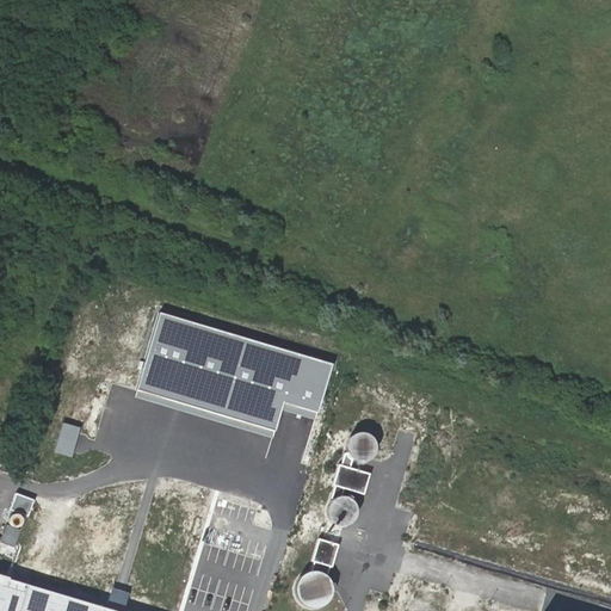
[(333,365),(159,313),(137,388),(277,431),(287,405),(319,414),(333,365)]
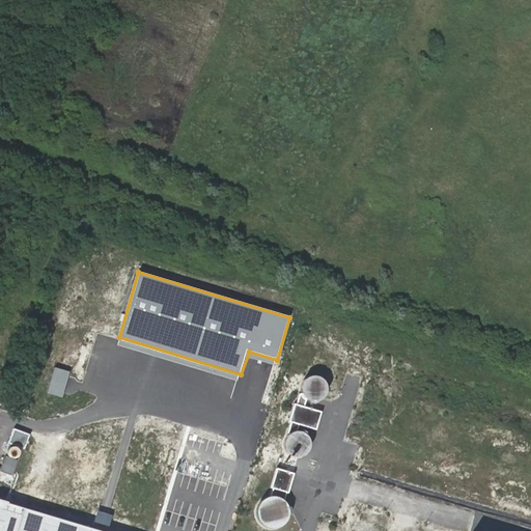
[(316,401),(320,401),(325,399),(328,396),(330,392),(331,387),(330,383),(327,379),(324,376),(318,374),(314,374),(310,376),(307,379),(304,383),(303,387),(303,391),(305,395),(308,398),(311,400),(316,401)]
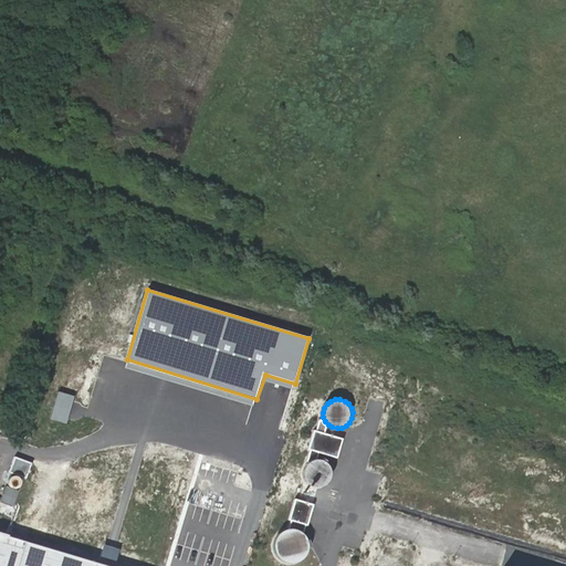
[(325,421),(323,417),(310,461),(312,463),(316,461),(321,461),(323,453),(339,459),(345,439),(327,433),(328,425),(325,421)]
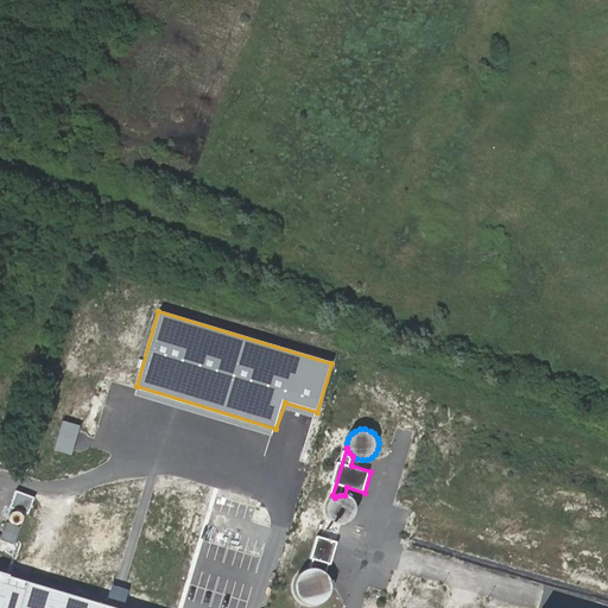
[(341,527),(347,526),(352,524),(355,520),(358,515),(358,511),(356,505),(354,500),(349,498),(344,495),(340,495),(335,498),(330,500),(328,505),(327,510),(327,514),(329,519),(331,523),(336,526),(341,527)]
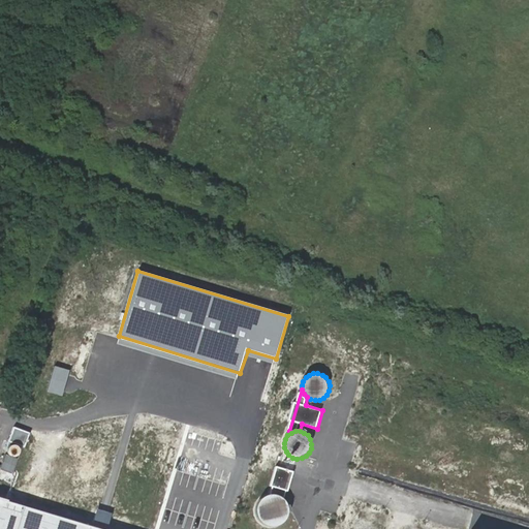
[(0,468),(9,473),(17,459),(5,454),(0,463),(0,468)]
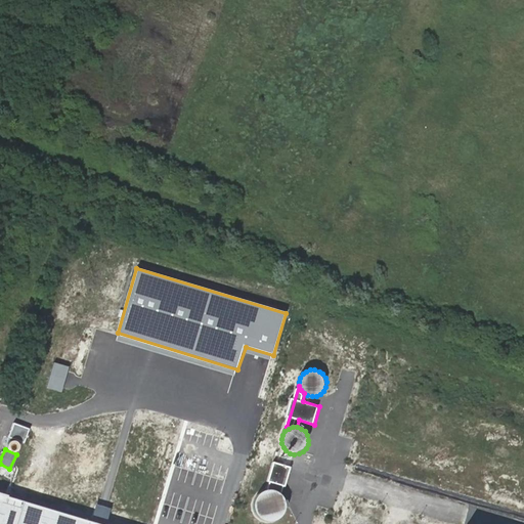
[(290,470),(273,465),(265,492),(270,491),(275,492),(279,494),(284,498),(290,470)]
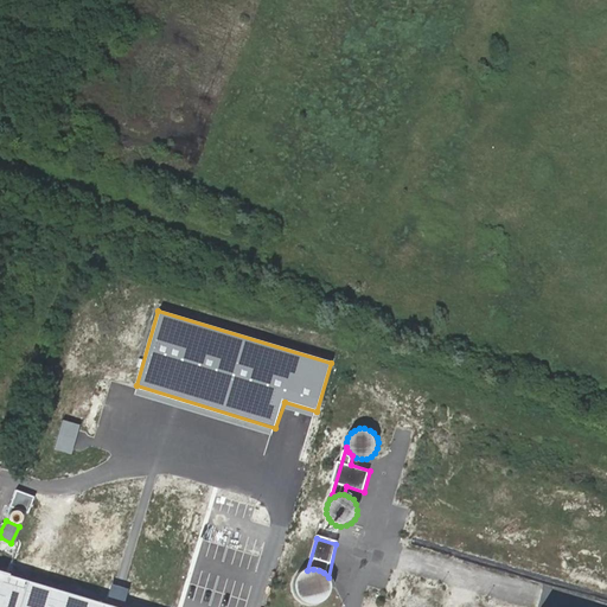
[(307,604),(312,605),(317,605),(323,602),(327,599),(330,594),(331,588),(331,582),(328,577),(324,573),(319,570),(313,569),(307,570),(304,573),(300,575),(296,580),(295,585),(295,589),(296,594),(299,598),(302,601),(307,604)]
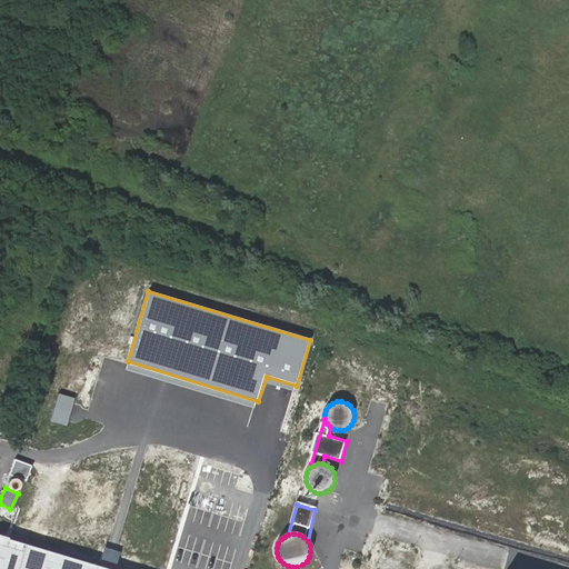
[(0,568),(111,568),(0,536),(0,568)]
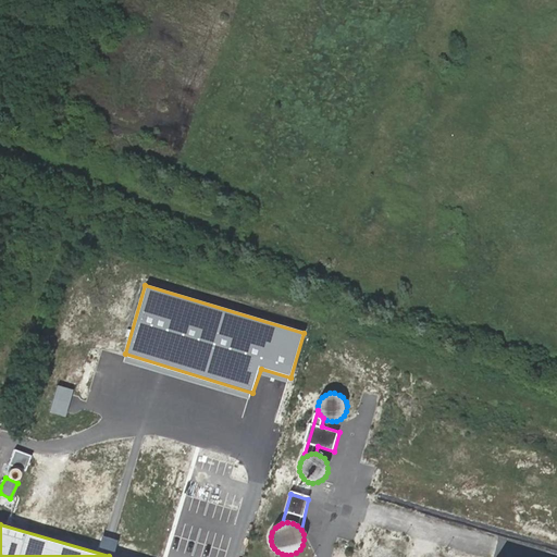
[(398,556),(399,555),(383,553),(384,545),(359,542),(359,535),(347,533),(345,551),(327,548),(325,556),(398,556)]
